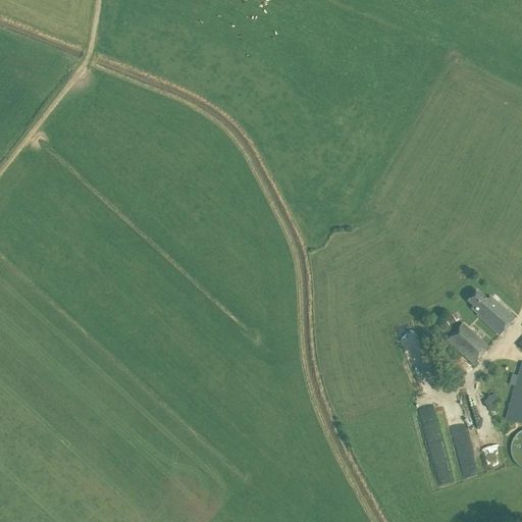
[(489,301),(476,290),(467,301),(472,306),(470,308),(476,314),(475,315),(499,335),(514,318),(491,298),(489,301)]
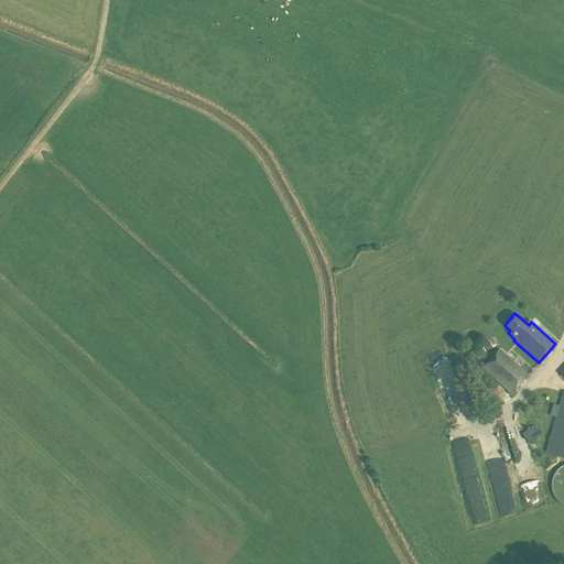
[(435,337),(433,325),(422,327),(424,339),(435,337)]
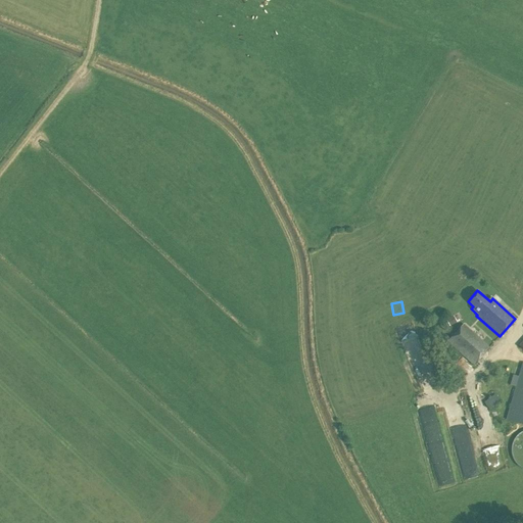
[(474,366),(489,348),(464,325),(447,341),(474,366)]
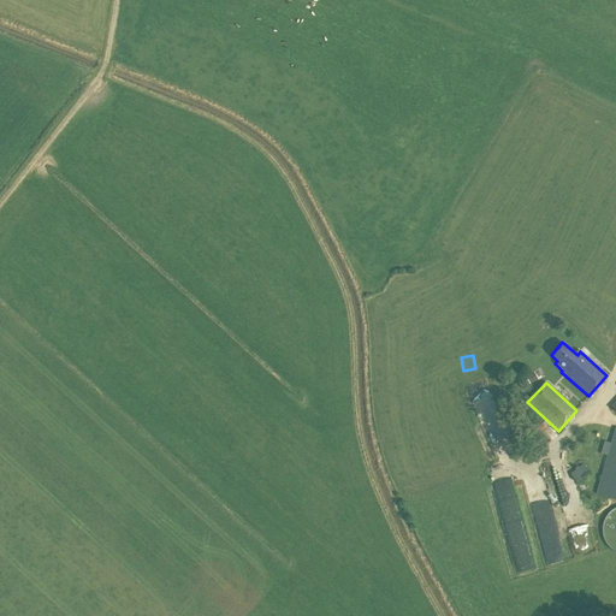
[(576,484),(590,474),(582,465),(570,474),(572,477),(576,484)]
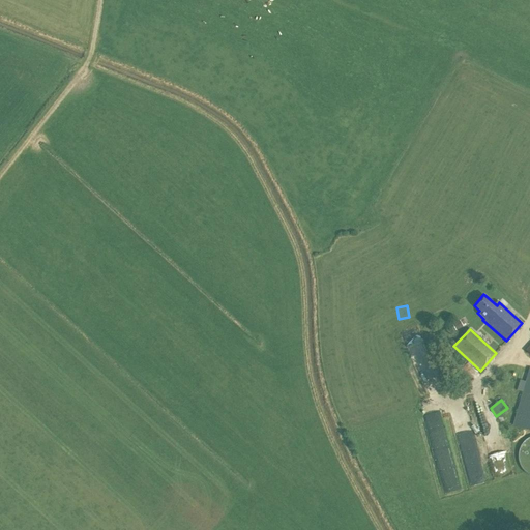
[(506,471),(510,460),(498,455),(494,466),(506,471)]
